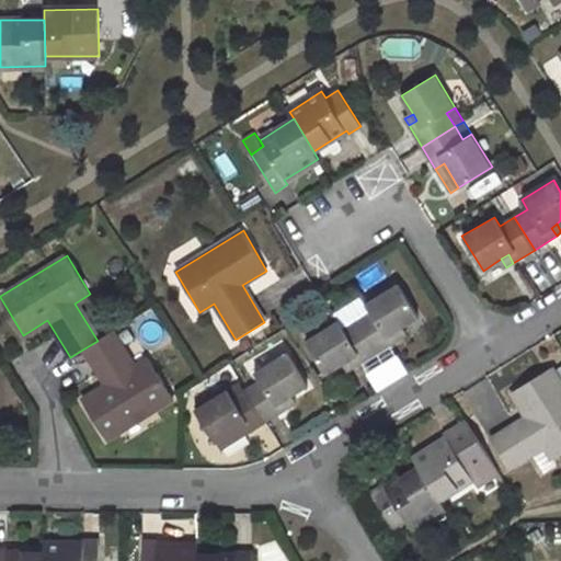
[(418,317),(397,284),(366,302),(370,311),(357,320),(377,353),(400,340),(395,331),(401,328),(418,317)]
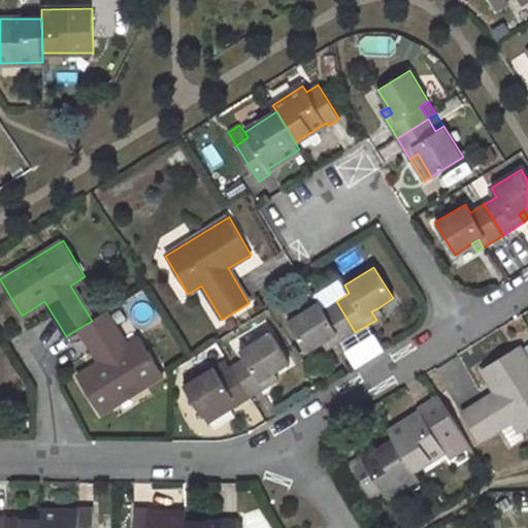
[(319,301),(289,320),(308,352),(325,341),(330,338),(334,345),(355,332),(336,301),(324,309),(319,301)]
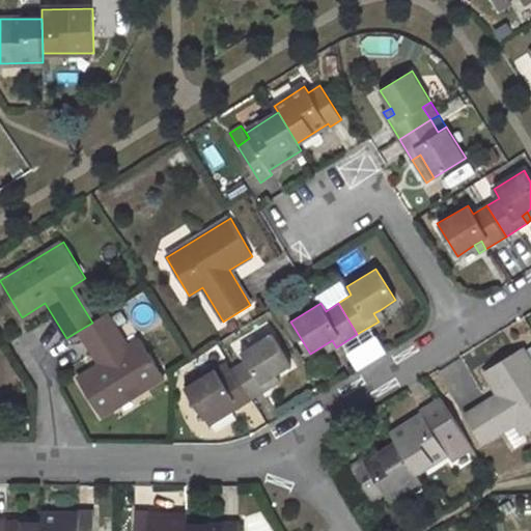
[(373,313),(379,322),(384,317),(380,310),(373,313)]
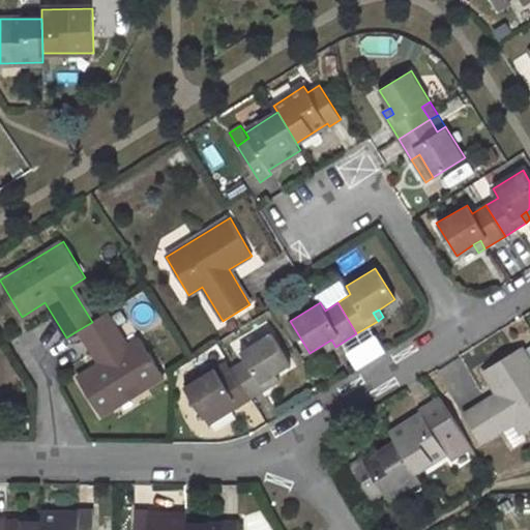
[(78,377),(100,415),(164,377),(144,343),(141,339),(127,347),(107,313),(92,322),(80,329),(99,363),(78,377)]
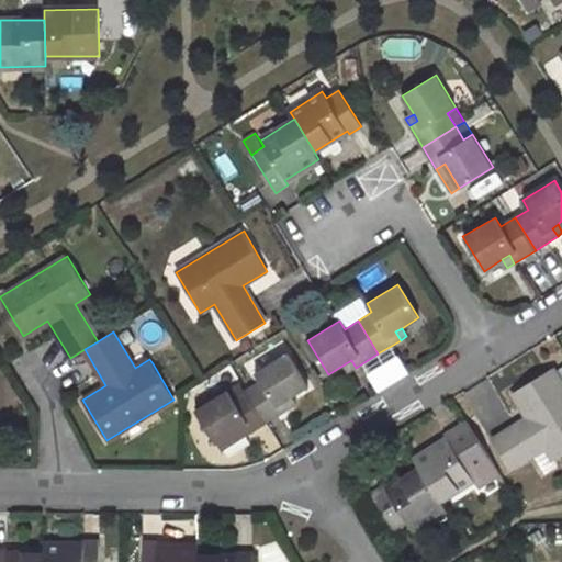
[(308,386),(287,353),(255,372),(260,381),(247,389),(268,423),(289,408),(284,401),(290,397),(308,386)]
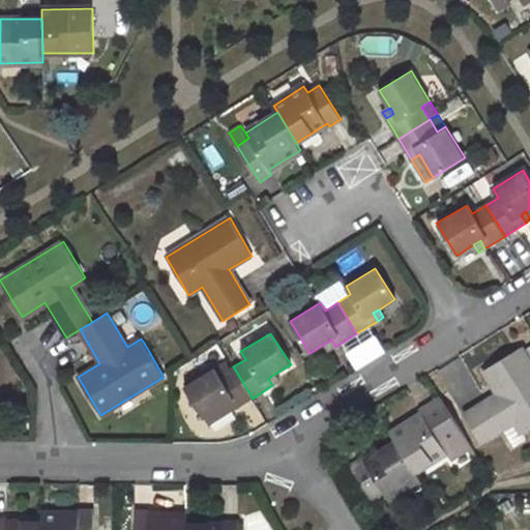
[(330,350),(335,347),(331,340),(326,343),(330,350)]
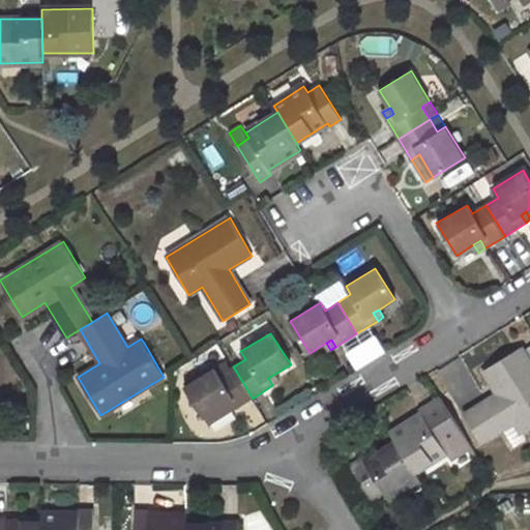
[(529,357),(524,347),(487,370),(501,392),(466,415),(481,441),(518,419),(526,432),(529,429),(529,357)]
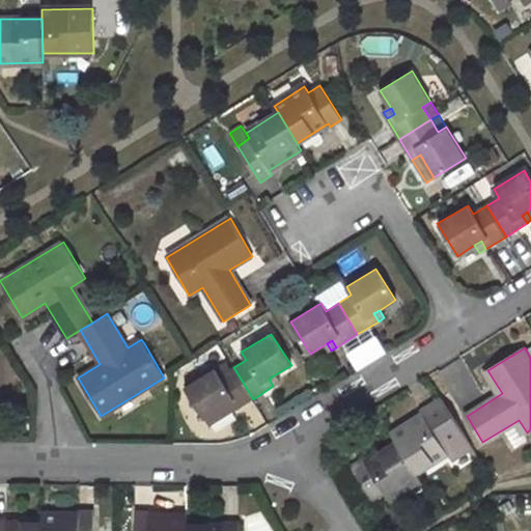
[(233,367),(220,375),(215,368),(185,386),(204,418),(227,406),(231,412),(253,399),(233,367)]
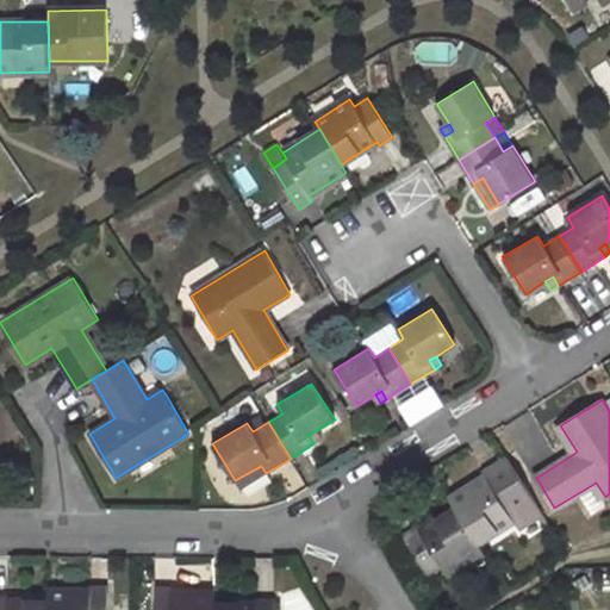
[(309,435),(313,443),(321,439),(315,431),(309,435)]
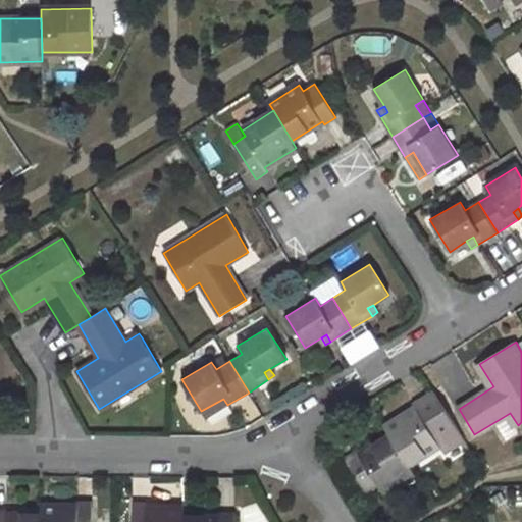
[(435,389),(415,403),(418,408),(386,427),(392,434),(410,464),(441,445),(445,451),(465,438),(435,389)]
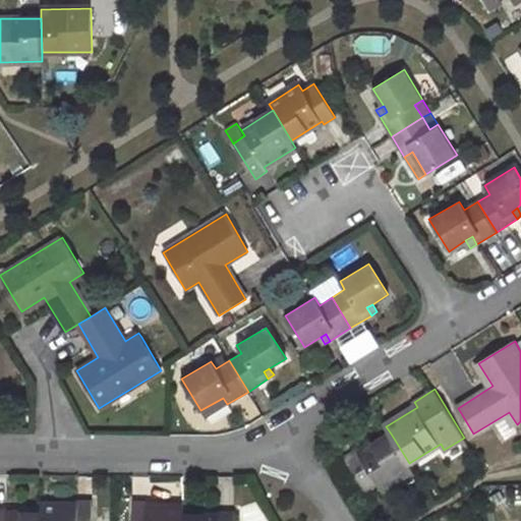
[(223,398),(200,410),(206,417),(227,404),(223,398)]
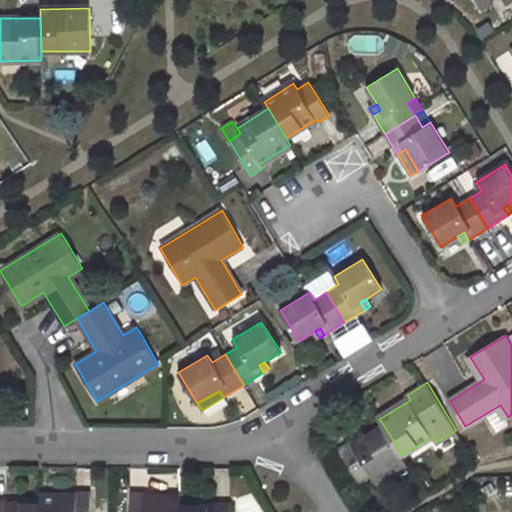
[(352,441),(341,449),(361,483),(373,476),(377,481),(406,463),(402,455),(384,426),(355,444),(352,441)]
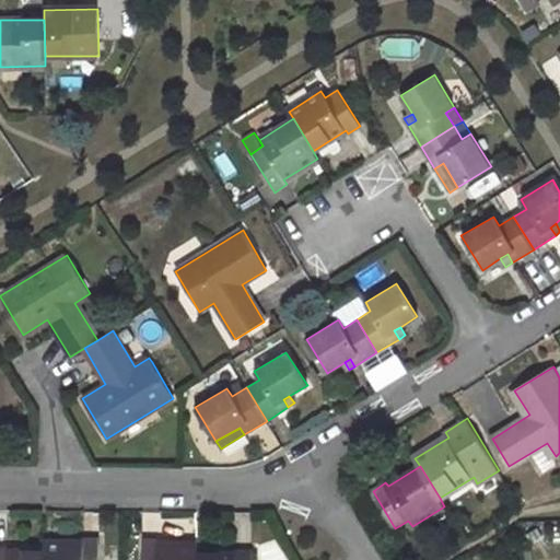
[(408,521),(395,528),(401,537),(415,529),(412,526),(408,521)]
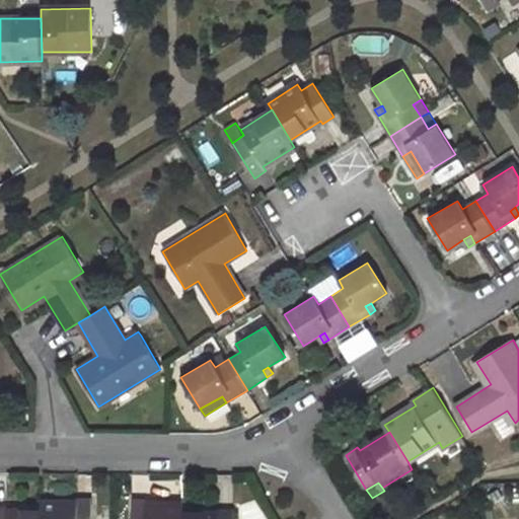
[(43,511),(42,518),(91,518),(92,498),(78,498),(78,504),(43,503),(43,511)]
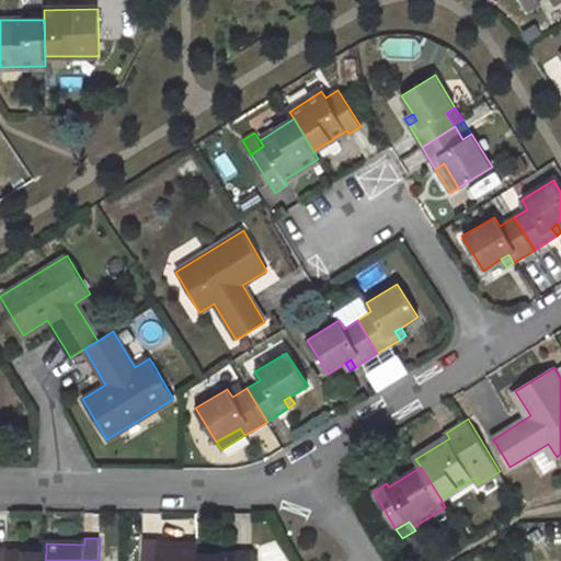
[(159,539),(144,539),(142,560),(197,560),(198,557),(198,546),(159,545),(159,539)]
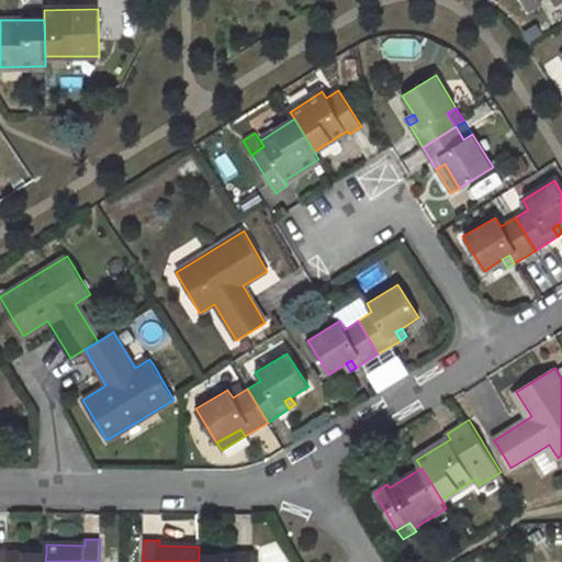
[(7,548),(0,548),(0,561),(45,561),(46,553),(7,554),(7,548)]
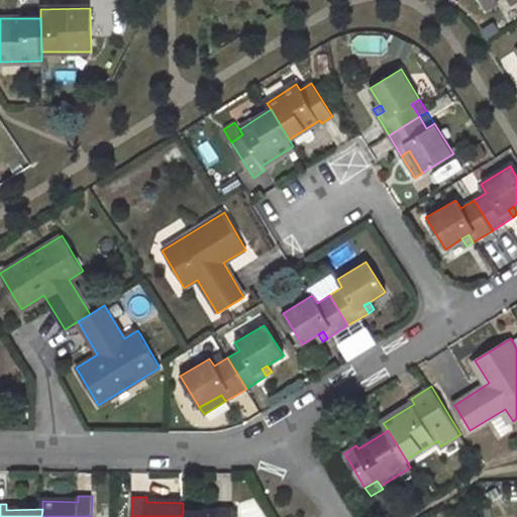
[(232,516),(232,506),(219,506),(219,514),(183,513),(182,516),(232,516)]
